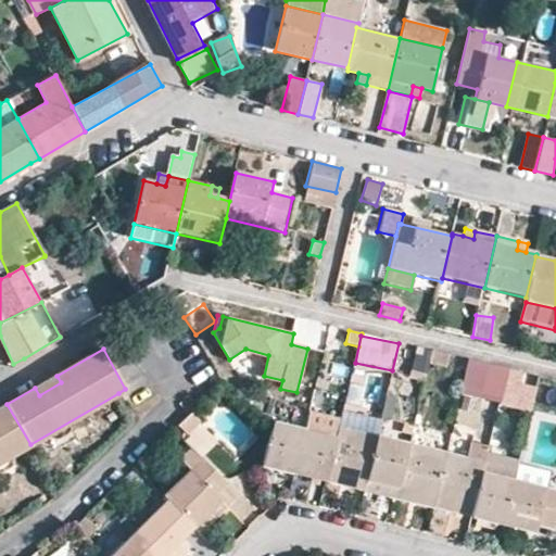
[(418,349),(411,378),(427,382),(434,353),(418,349)]
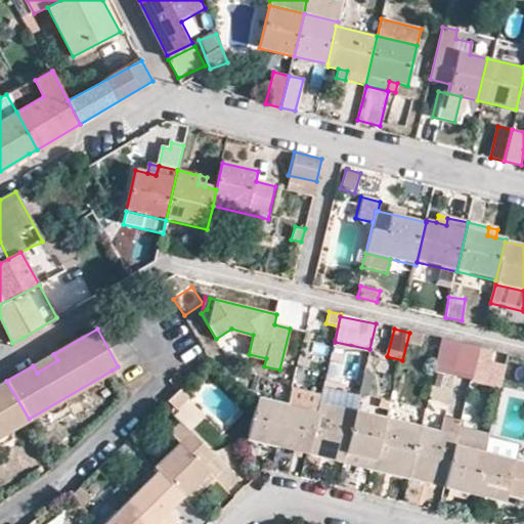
[(472,365),(473,359),(476,347),(456,343),(452,360),(472,365)]
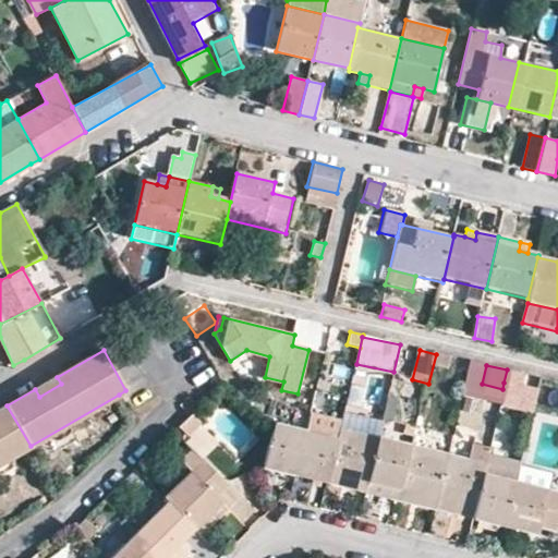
[(521,387),(524,375),(507,370),(504,383),(521,387)]
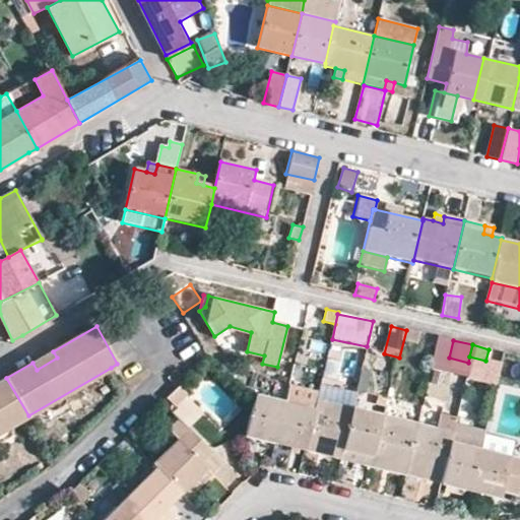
[(53,351),(33,363),(37,370),(57,358),(53,351)]
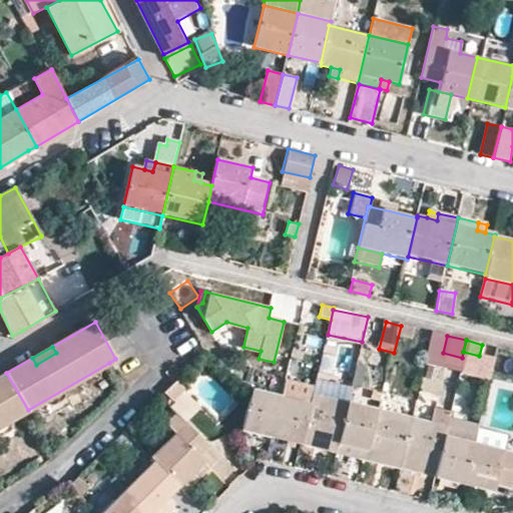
[(314,394),(347,401),(350,387),(351,379),(318,372),(314,394)]
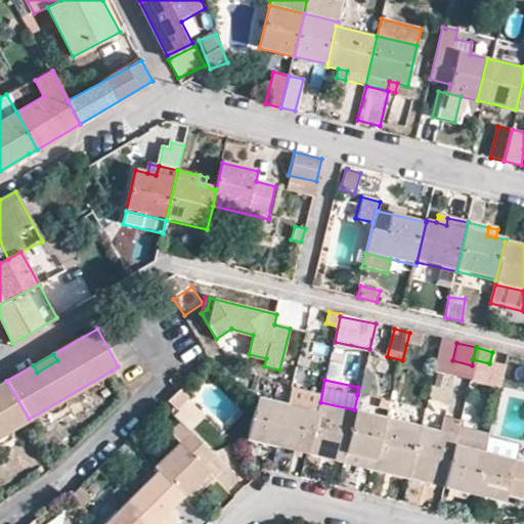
[(0,435),(29,419),(6,381),(0,384),(0,435)]
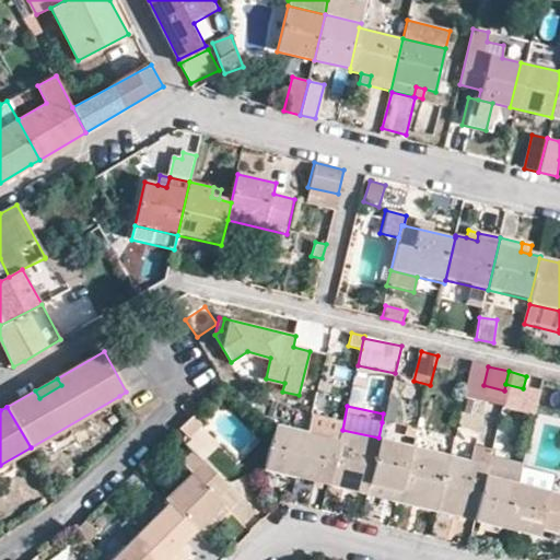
[(363,493),(398,502),(412,445),(416,431),(382,422),(378,438),(363,493)]
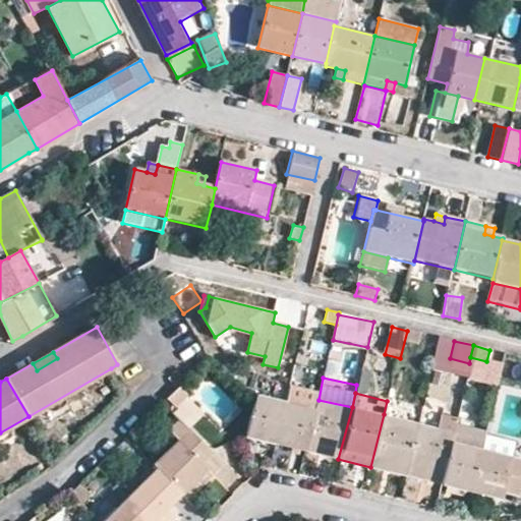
[(246,437),(276,444),(286,402),(255,395),(246,437)]
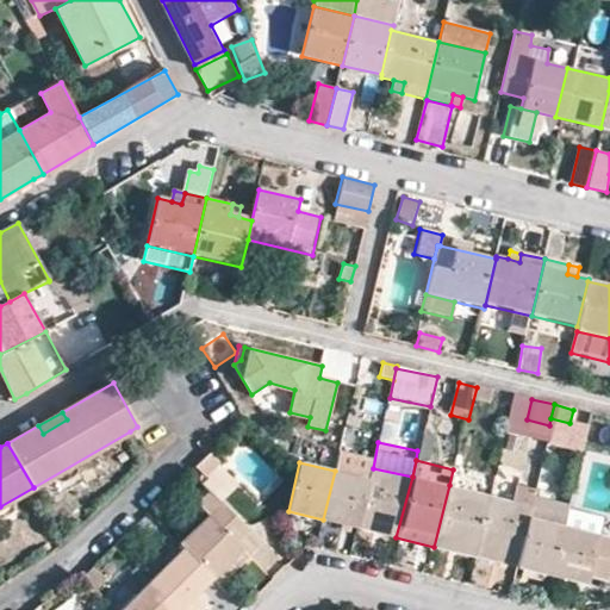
[(359,529),(396,537),(412,477),(373,468),(369,479),(359,529)]
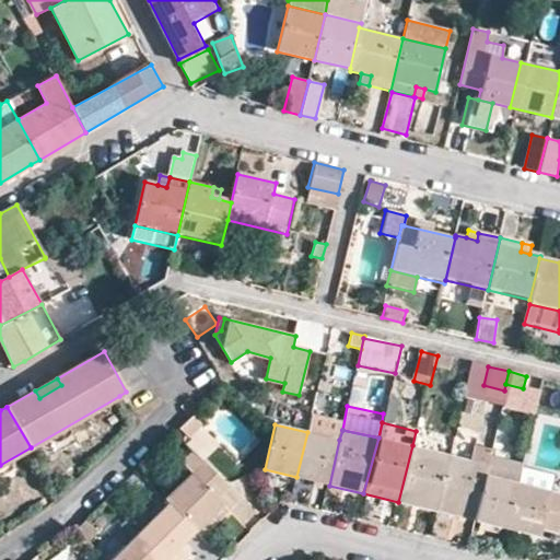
[(296,477),(329,486),(339,440),(307,432),(296,477)]
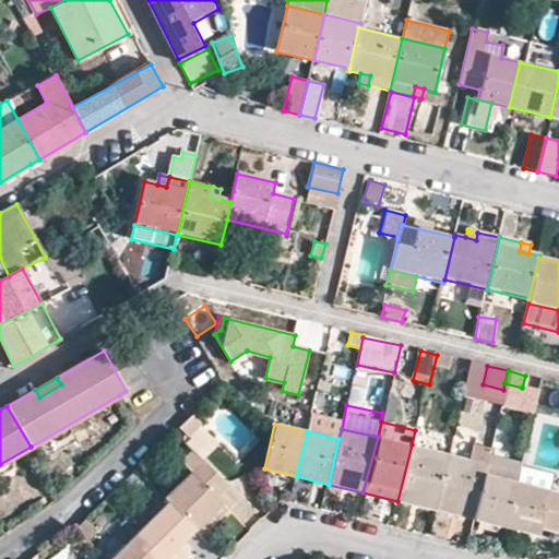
[(397,501),(433,510),(448,453),(412,444),(397,501)]
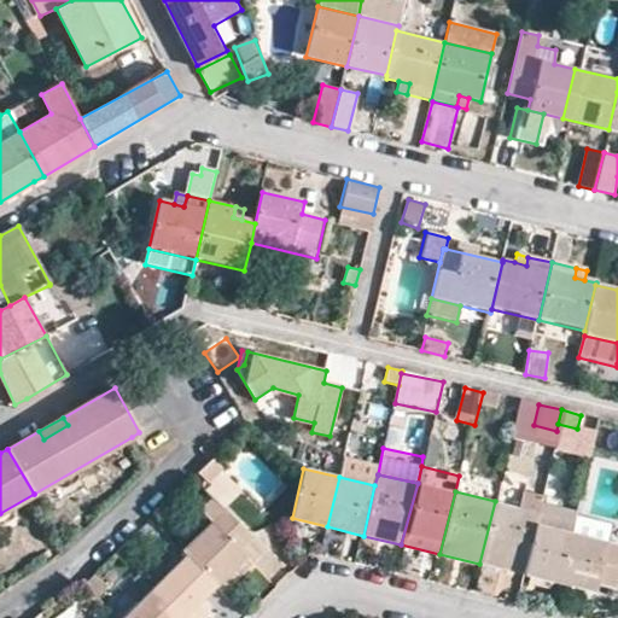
[(185,554),(217,586),(248,555),(240,549),(252,536),(213,495),(199,508),(211,522),(181,551),(185,554)]
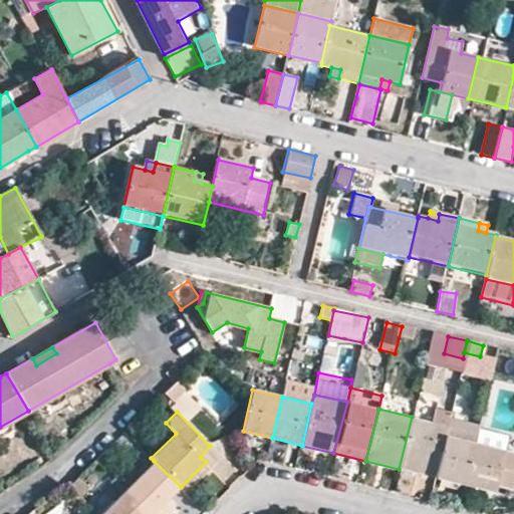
[(435,478),(447,425),(412,417),(399,469),(435,478)]
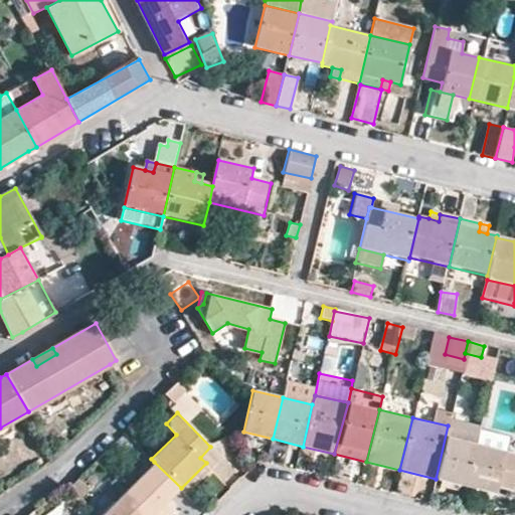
[(476,442),(480,425),(449,417),(448,425),(436,479),(441,480),(458,484),(466,486),(476,442)]
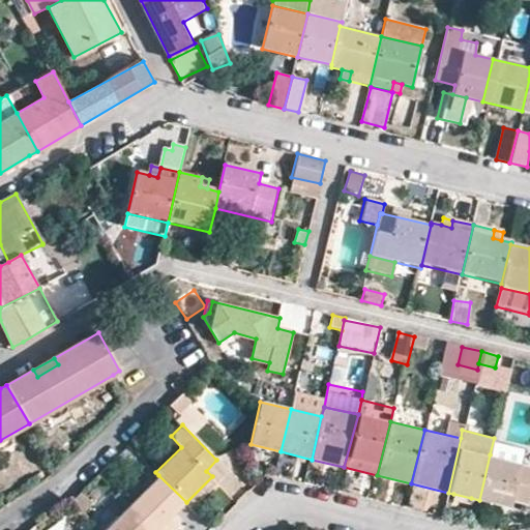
[(504,440),(494,438),(490,454),(519,463),(521,453),(522,445),(504,440)]
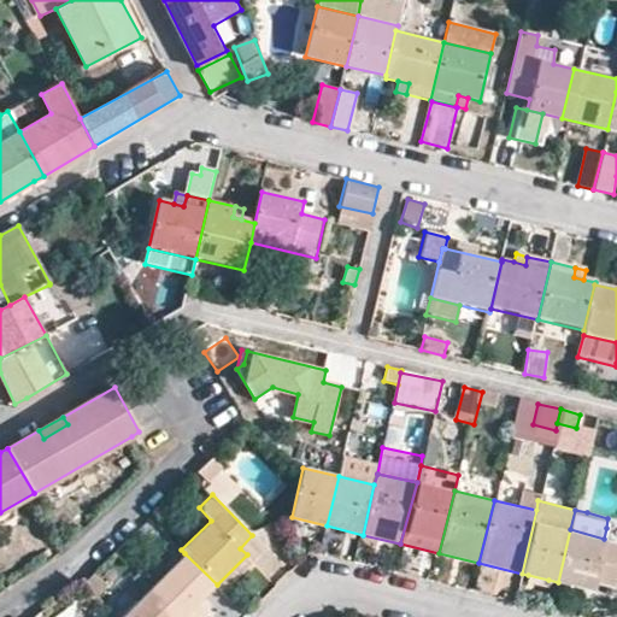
[(616,541),(604,539),(570,529),(558,582),(592,591),(593,585),(613,588),(616,570),(616,541)]
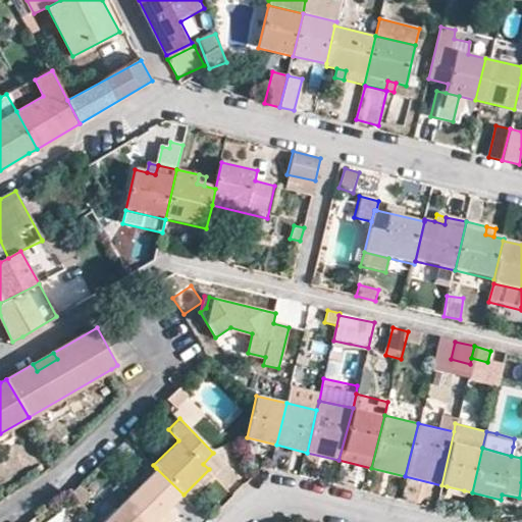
[(168,510),(184,494),(156,468),(127,498),(152,521),(170,521),(176,517),(168,510)]
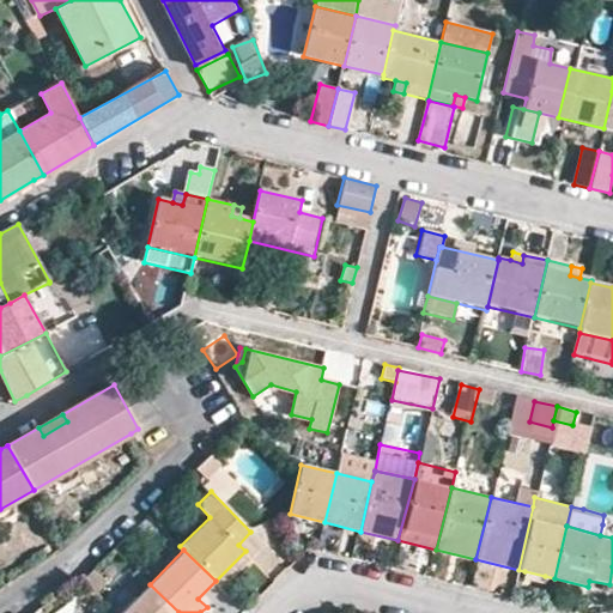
[(95,571),(82,583),(93,595),(105,582),(95,571)]
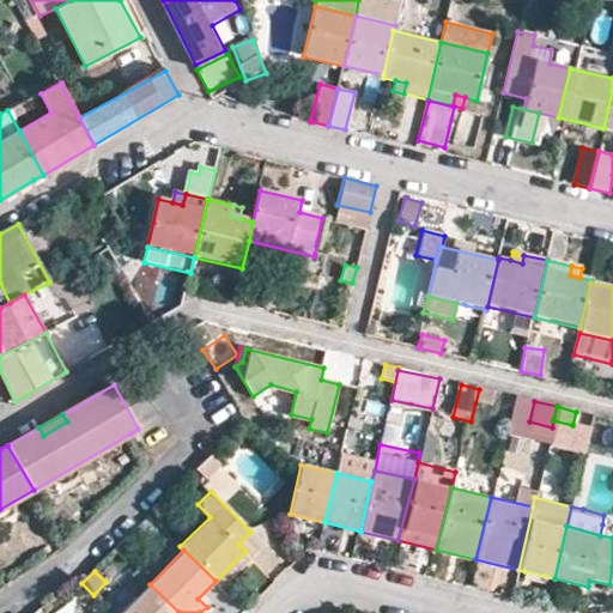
[(545,583),(545,576),(525,571),(522,578),(545,583)]
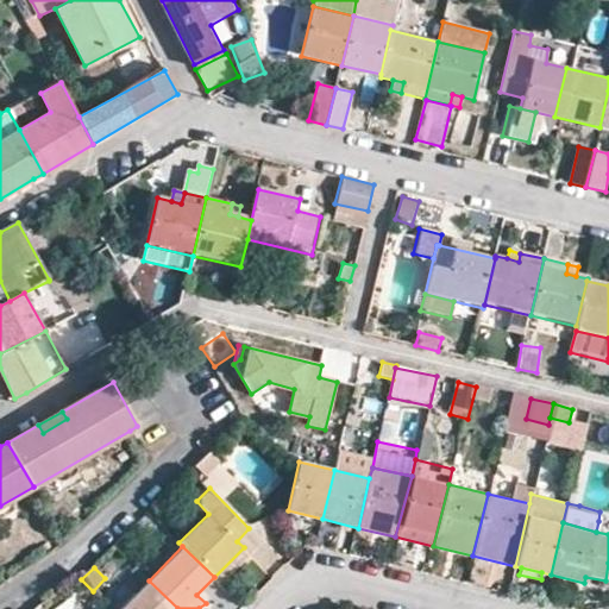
[(177,608),(149,581),(119,608),(177,608)]
